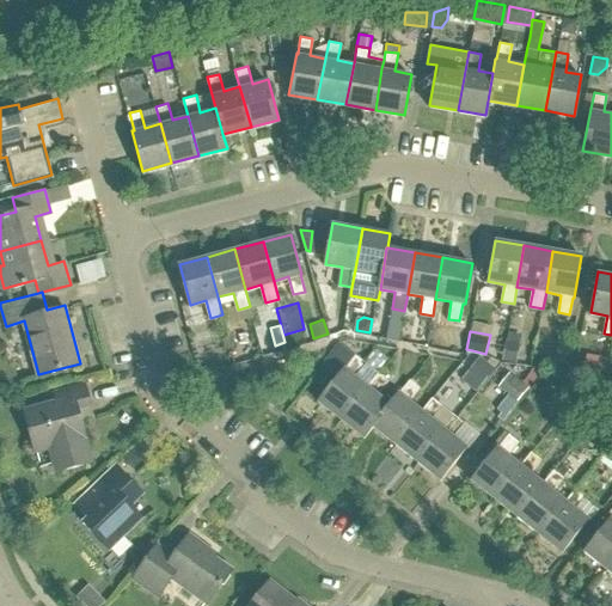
[(506,338),(502,357),(515,360),(519,342),(506,338)]
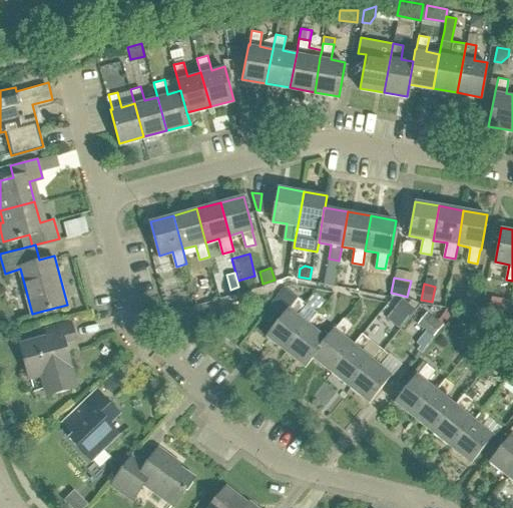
[(285,350),(308,323),(298,315),(307,303),(299,297),(290,308),(289,308),(267,335),(285,350)]
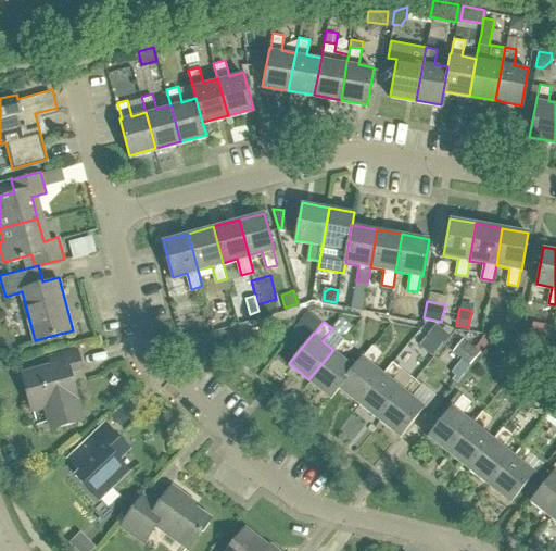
[(437,323),(430,332),(443,341),(450,333),(437,323)]
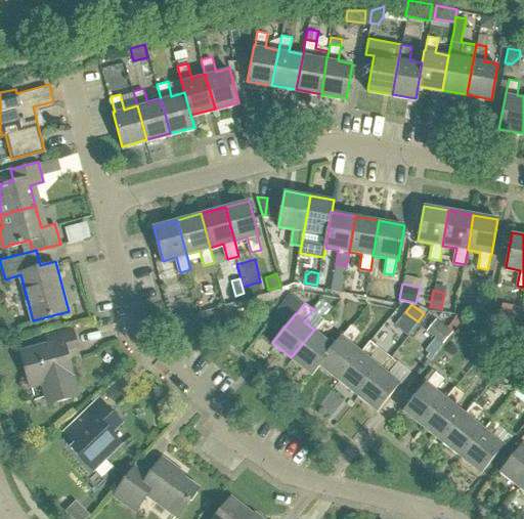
[(496,333),(503,323),(503,321),(492,319),(485,317),(483,327),(490,332),(496,333)]
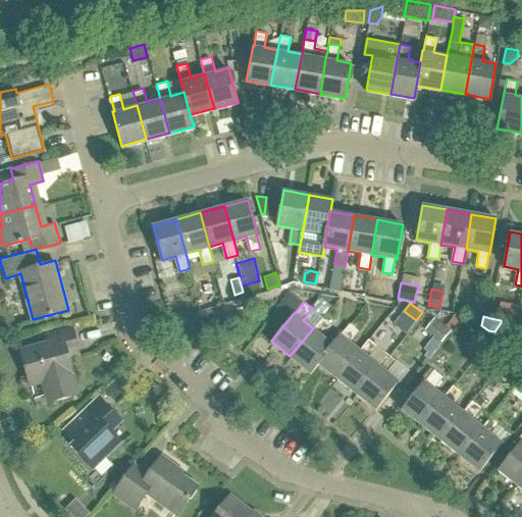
[(317,362),(331,343),(321,335),(331,324),(322,317),(313,328),(290,356),(309,371),(317,362)]
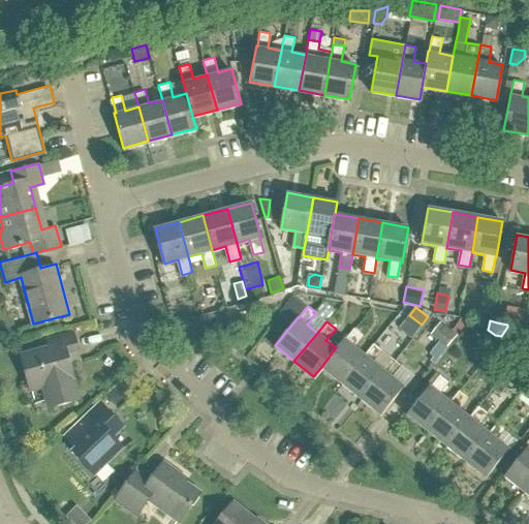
[(438,321),(429,333),(437,339),(446,345),(455,334),(448,330),(438,321)]
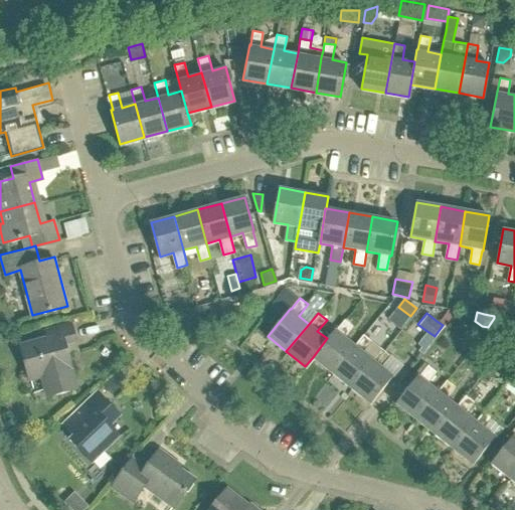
[(331,372),(353,344),(344,336),(353,324),(345,317),(335,329),(327,338),(313,357),(331,372)]
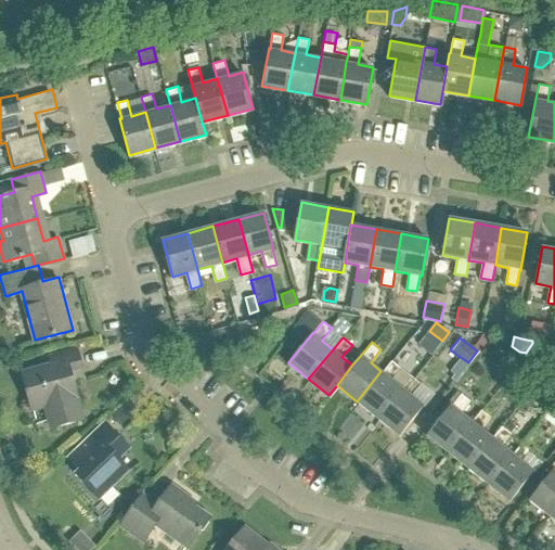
[(46,400),(52,424),(52,425),(82,417),(69,369),(81,365),(76,345),(50,352),(53,365),(23,372),(31,405),(46,400)]
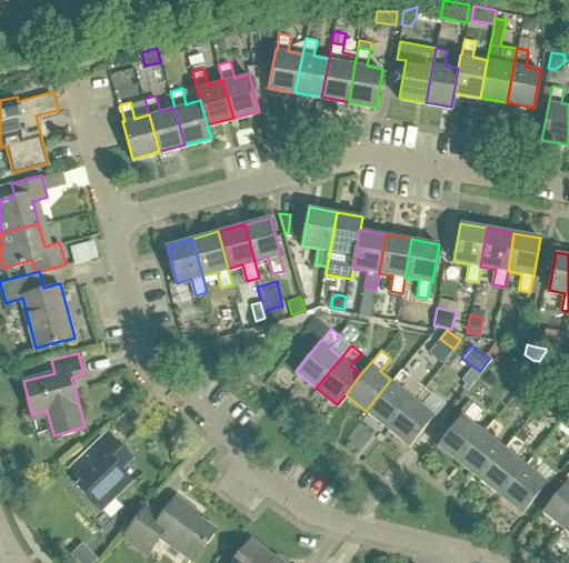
[(470,364),(461,375),(466,379),(462,383),(467,388),(480,371),(470,364)]
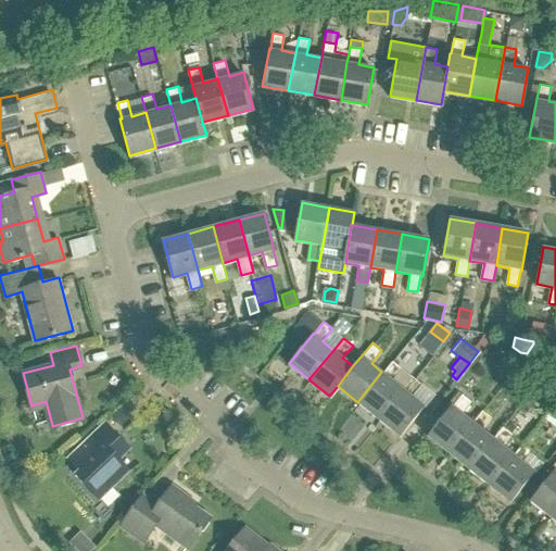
[(378,418),(403,388),(392,379),(402,366),(393,359),(382,372),(381,372),(357,402),(378,418)]
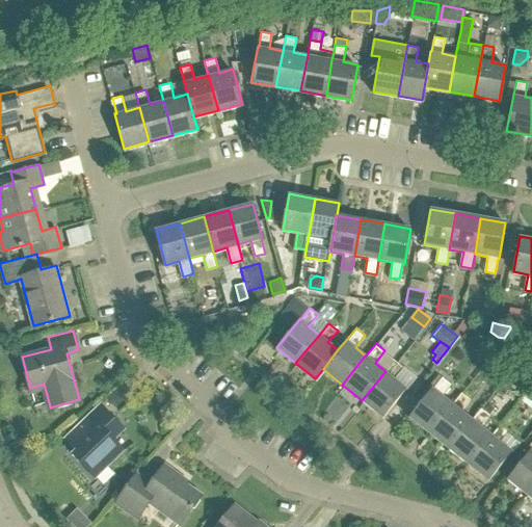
[(495,351),(488,359),(497,366),(502,358),(495,351)]
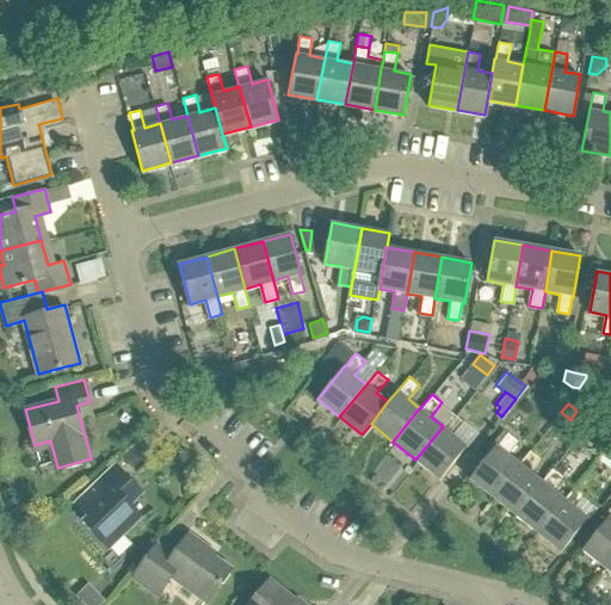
[(443,426),(415,460),(438,477),(466,444),(454,434),(464,420),(454,412),(443,426)]
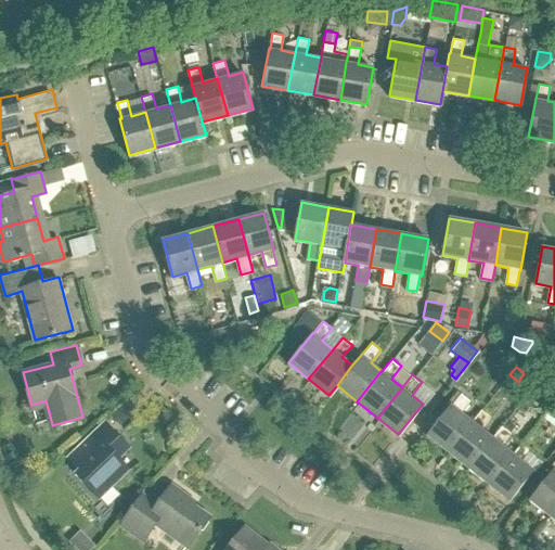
[(447,449),(470,420),(460,411),(469,399),(461,392),(451,404),(450,403),(426,432),(447,449)]
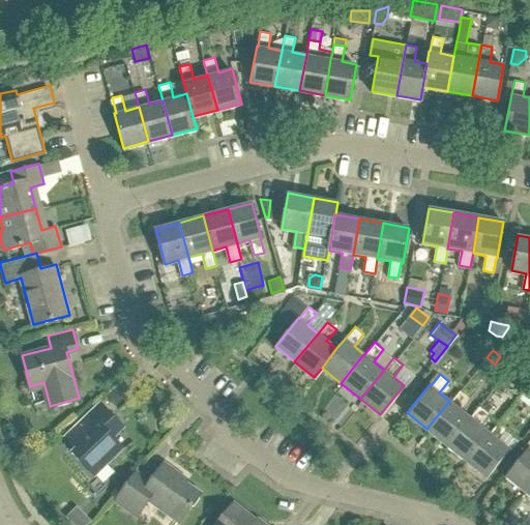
[(529,405),(529,387),(528,386),(519,396),(529,405)]
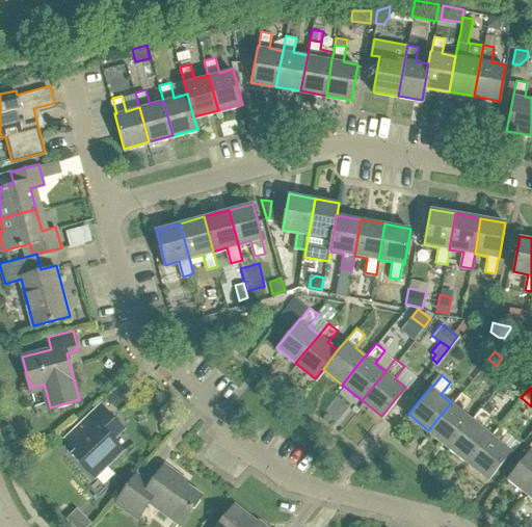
[(451,402),(428,430),(449,446),(471,418),(460,410),(470,397),(461,391),(451,402)]
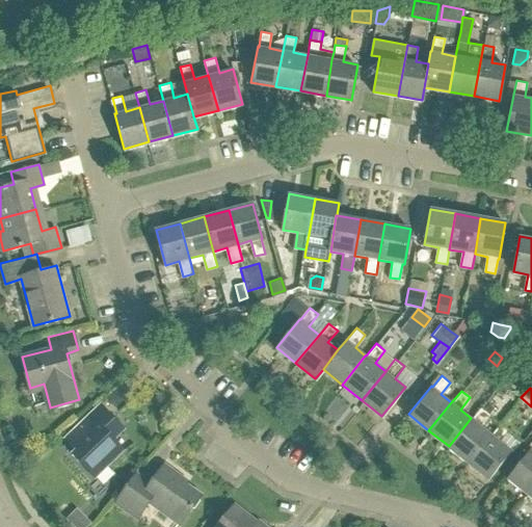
[(95,475),(124,447),(113,437),(124,426),(101,402),(78,424),(88,436),(72,451),(95,475)]
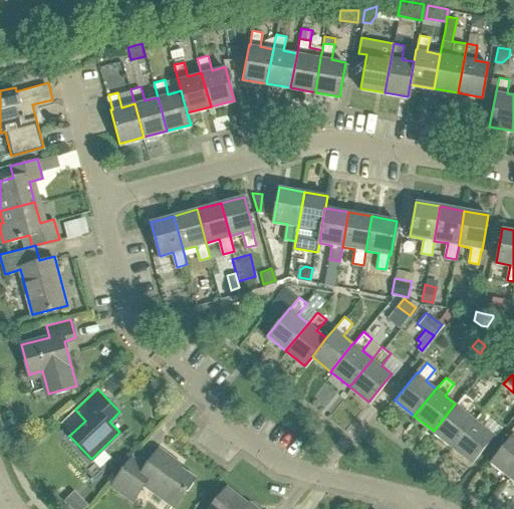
[(453,447),(473,419),(463,411),(472,399),(464,393),(455,404),(434,431),(453,447)]
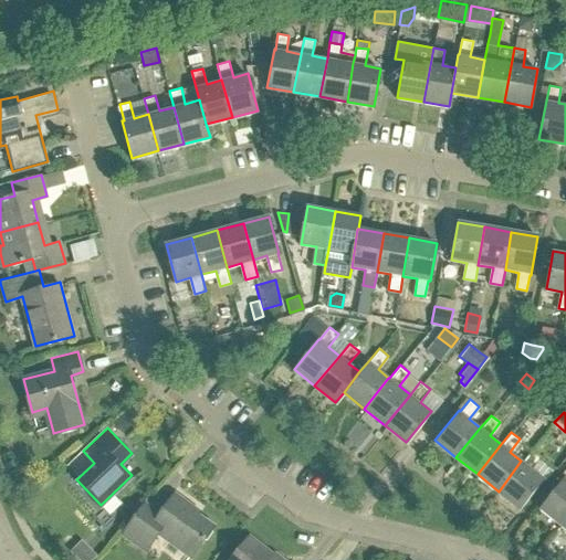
[(521,461),(499,492),(520,508),(543,478),(531,468),(541,455),(532,448),(521,461)]
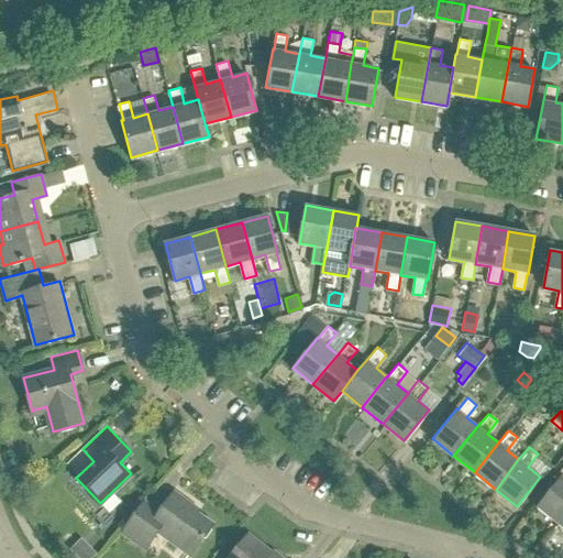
[(558,522),(562,515),(562,473),(562,477),(561,476),(537,505),(558,522)]
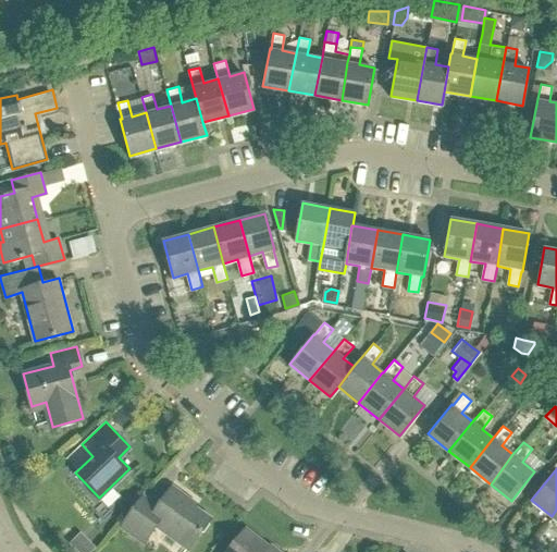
[(210,517),(187,500),(189,497),(173,485),(158,504),(144,493),(121,525),(144,541),(157,524),(188,547),(210,517)]
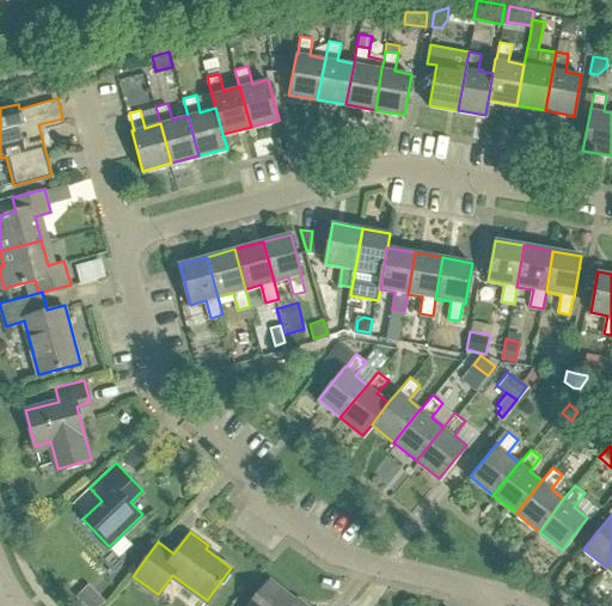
[(316,605),(300,593),(295,598),(270,579),(248,605),(316,605)]
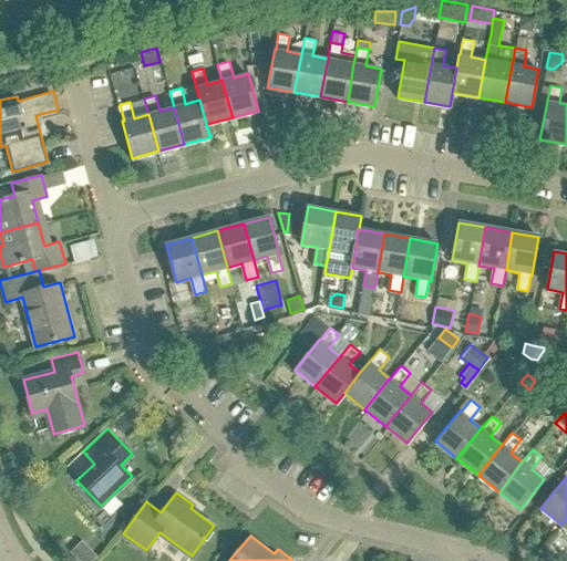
[(82,539),(70,550),(81,560),(90,560),(98,554),(82,539)]
